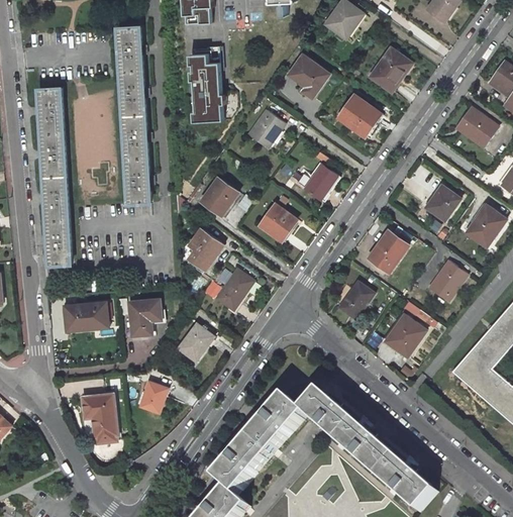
[(181,0),(183,24),(210,22),(209,6),(212,6),(211,0),(181,0)]
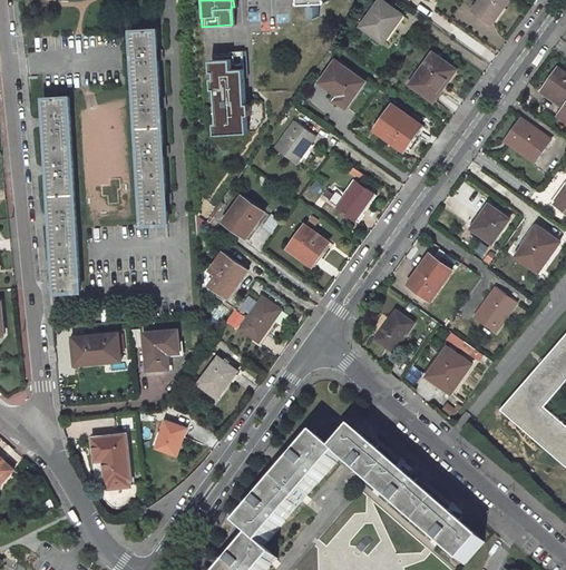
[(402,12),(384,0),(379,0),(362,26),(384,41),(391,33),(389,32),(402,12)]
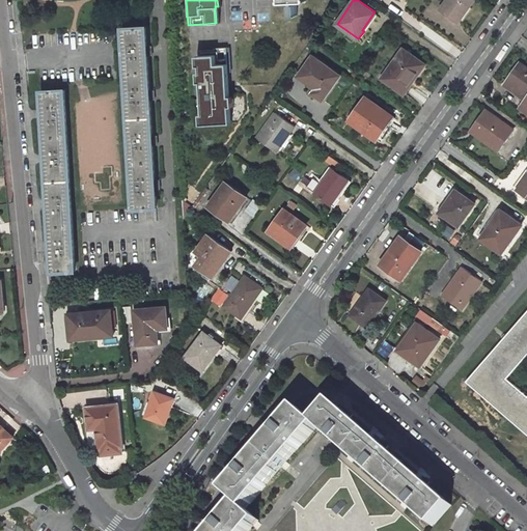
[(446,0),(441,7),(459,20),(473,0),(446,0)]
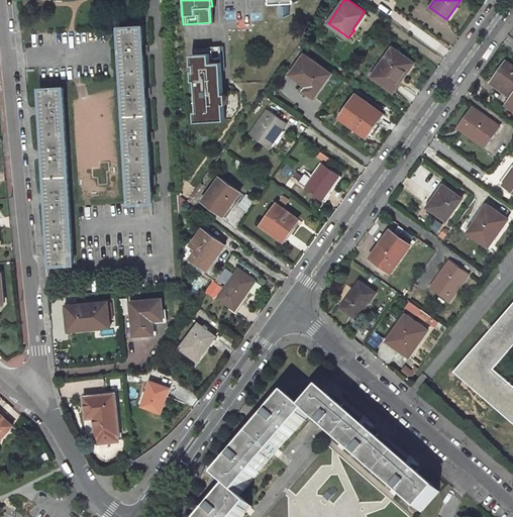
[(140,26),(118,27),(128,203),(150,201),(149,184),(155,184),(154,176),(148,177),(146,140),(152,139),(151,132),(146,132),(144,96),(149,95),(148,89),(144,89),(142,52),(147,52),(146,44),(141,44),(140,26)]
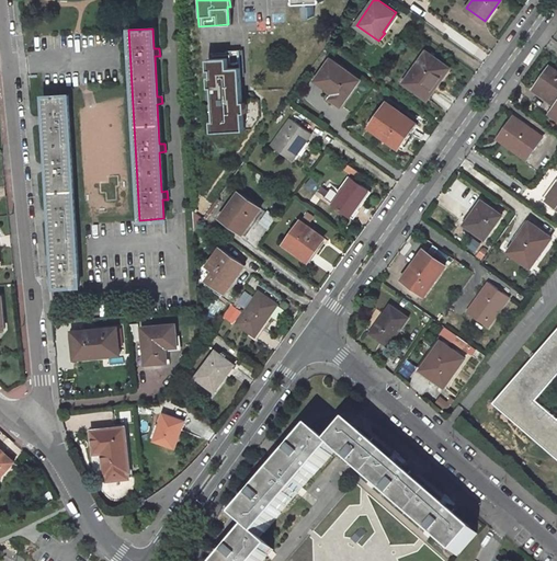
[(238,77),(236,49),(223,50),(223,52),(206,53),(211,121),(207,121),(208,132),(241,129),(240,113),(242,112),(242,101),(239,101),(238,82),(235,82),(234,77),(238,77)]
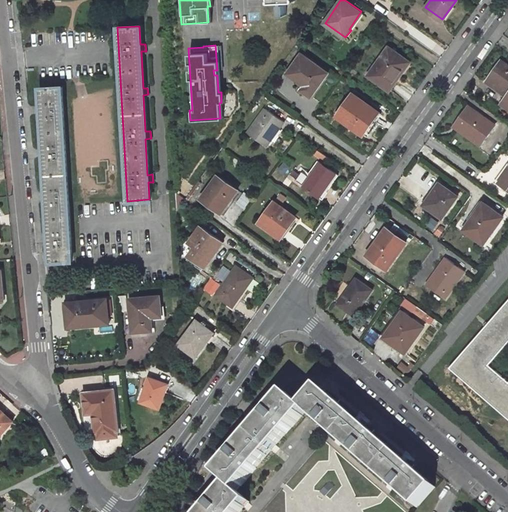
[(408,60),(390,47),(370,75),(390,90),(397,80),(395,78),(408,60)]
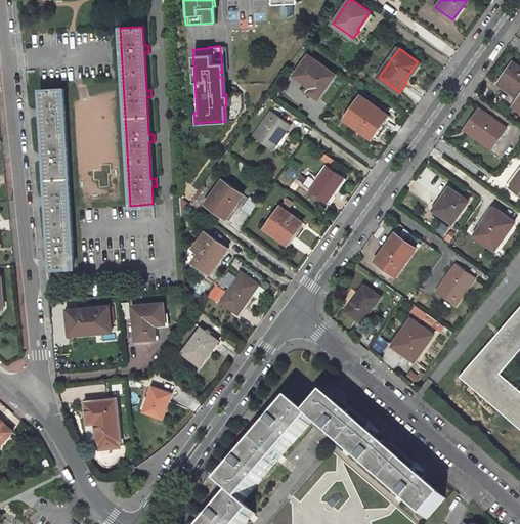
[(332,70),(309,53),(295,73),(313,86),(310,91),(318,97),(330,82),(326,79),(332,70)]
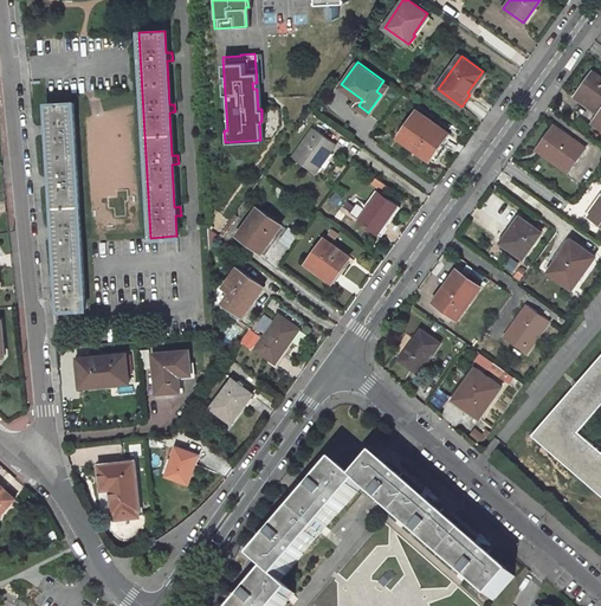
[(467,92),(470,95),(485,73),(483,71),(467,92)]
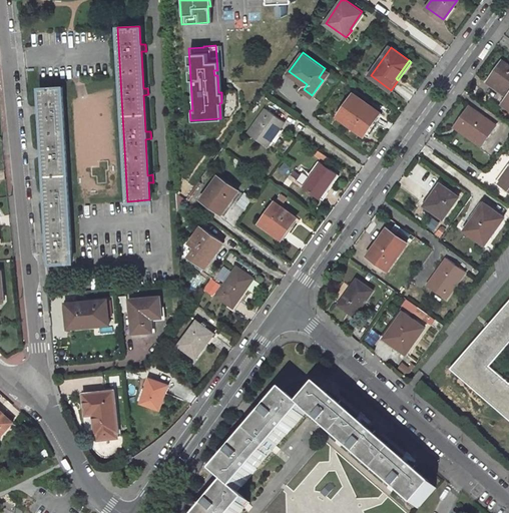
[(508,69),(500,63),(488,80),(498,88),(502,83),(508,87),(508,93),(505,98),(500,106),(508,112),(508,69)]
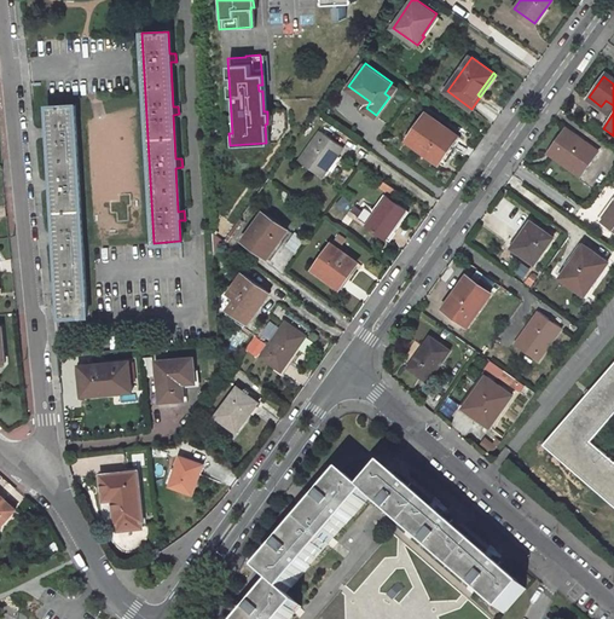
[(601,106),(589,97),(585,100),(609,119),(613,113),(613,105),(606,100),(601,106)]
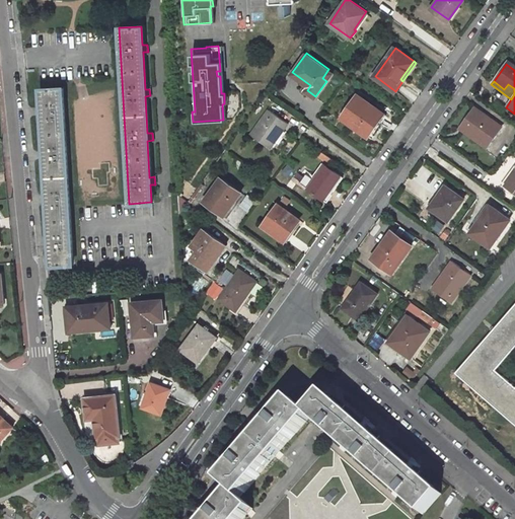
[(71,263),(61,88),(39,89),(40,106),(35,107),(35,115),(41,115),(43,152),(38,152),(39,160),(43,159),(46,196),(41,197),(41,204),(45,204),(48,239),(43,239),(44,247),(48,247),(49,265),(71,263)]
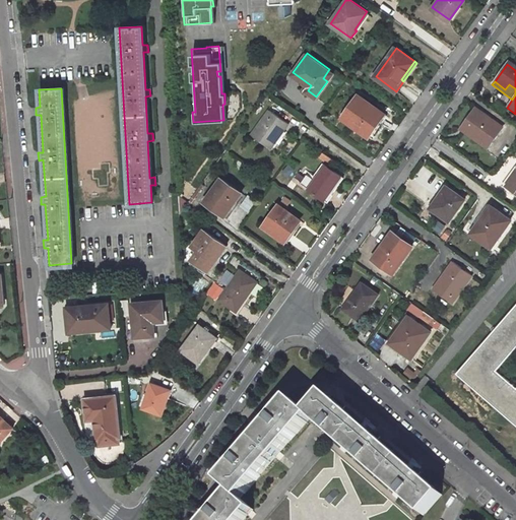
[(359,95),(342,118),(369,136),(384,114),(359,95)]
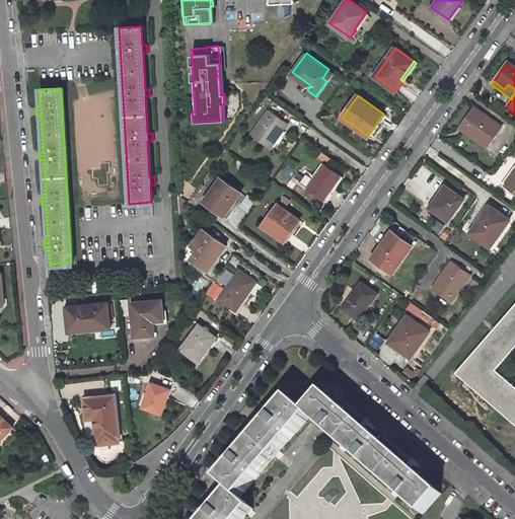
[(270,110),(252,135),(272,148),(289,124),(270,110)]
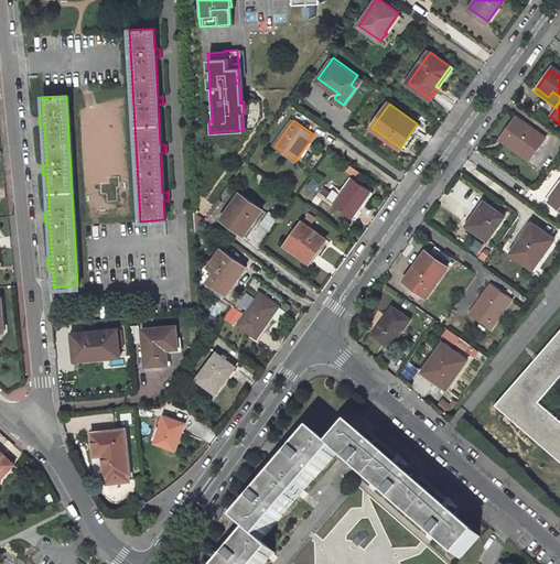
[(514,120),(498,141),(527,162),(542,141),(514,120)]
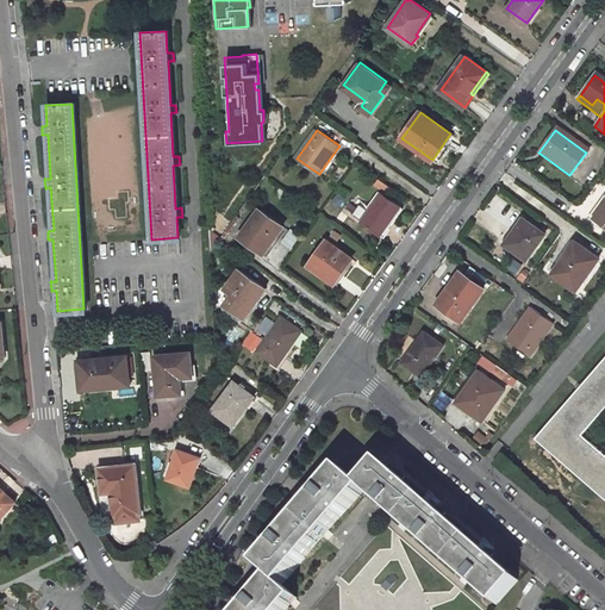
[(381,234),(400,206),(382,194),(370,211),(361,204),(354,215),(381,234)]
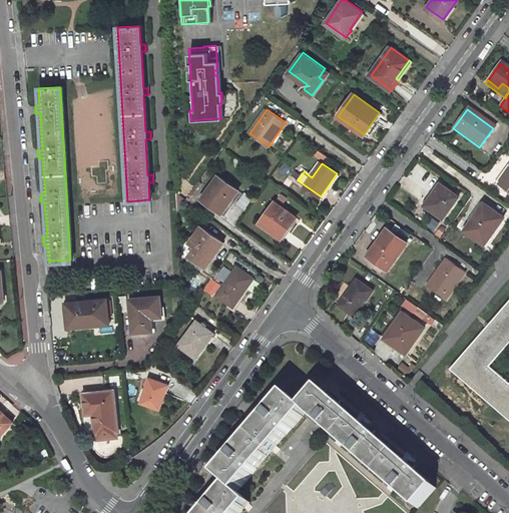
[(508,167),(505,172),(508,174),(499,186),(508,193),(508,167)]
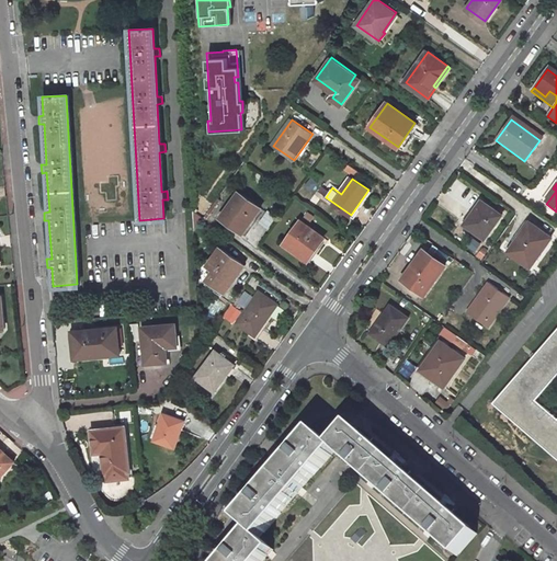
[(556,191),(553,189),(552,189),(541,204),(544,206),(546,204),(556,191)]
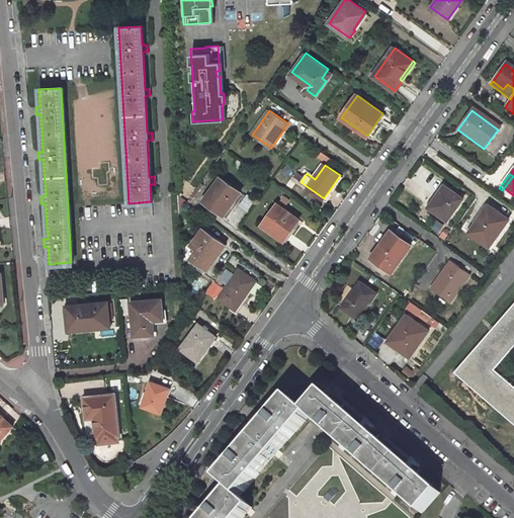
[(221,177),(204,200),(225,214),(241,191),(221,177)]
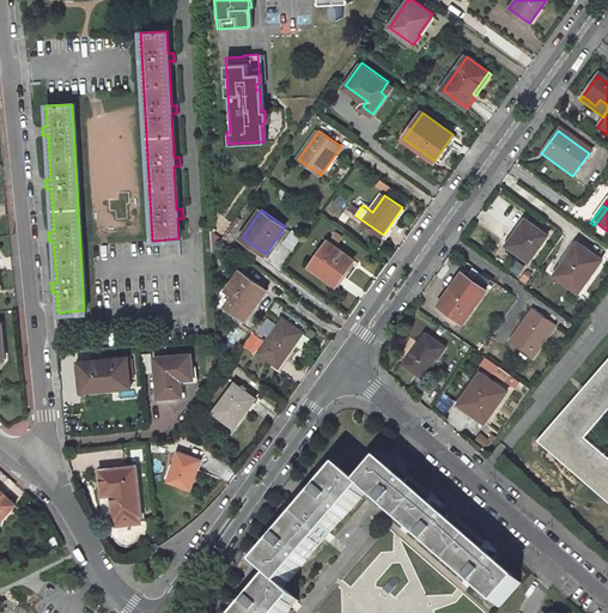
[(526,265),(545,238),(523,222),(515,232),(517,234),(505,249),(526,265)]
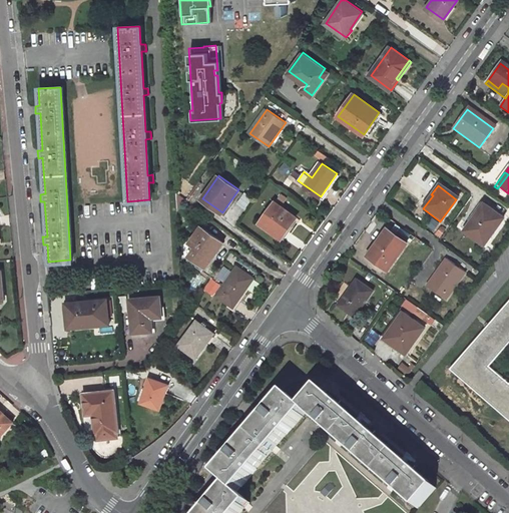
[(244,206),(249,197),(240,191),(234,201),(244,206)]
